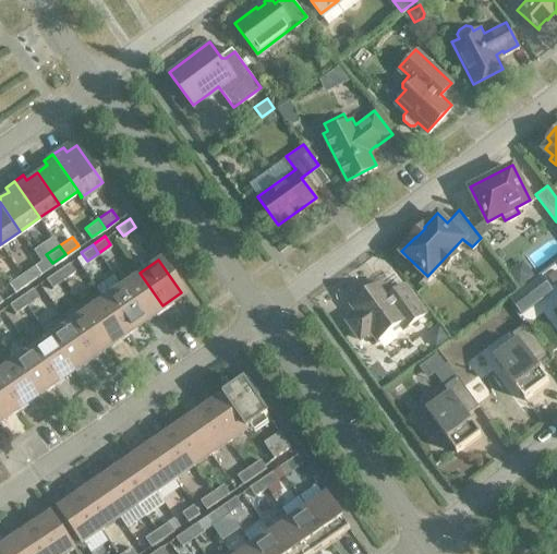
[(73,269),(68,261),(56,269),(62,278),(73,269)]
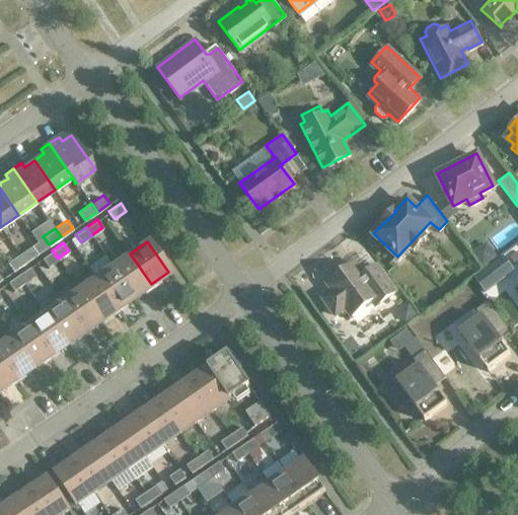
[(31,244),(19,252),(25,262),(38,252),(31,244)]
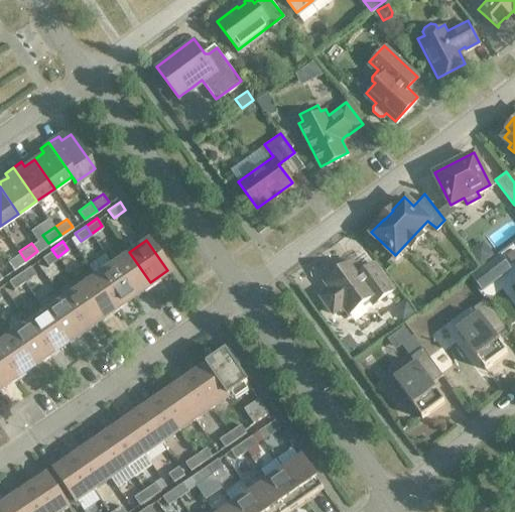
[(57,257),(51,249),(41,256),(46,264),(57,257)]
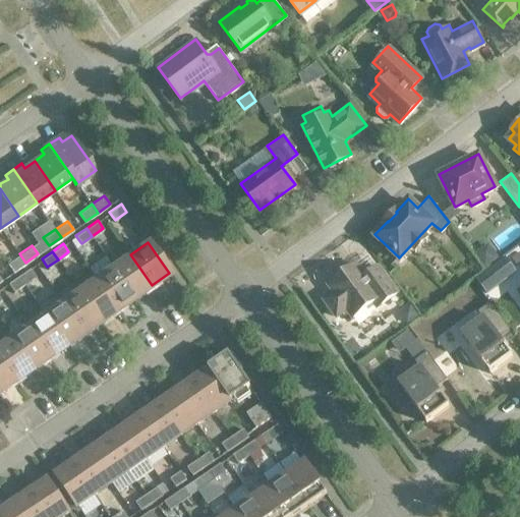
[(25,263),(19,253),(7,263),(13,271),(25,263)]
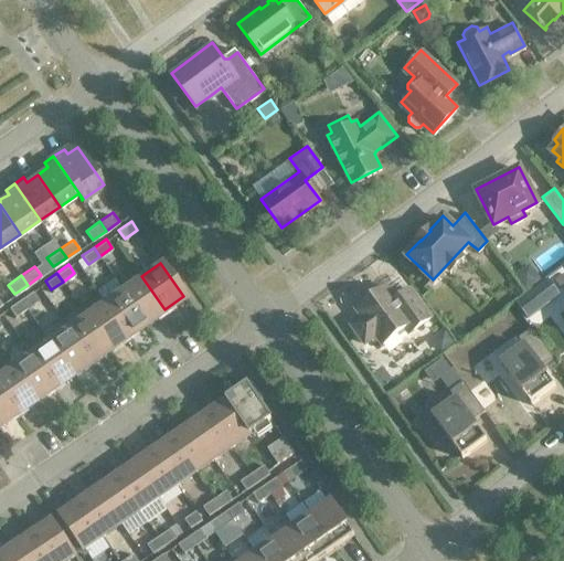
[(165,309),(141,276),(123,288),(146,323),(165,309)]
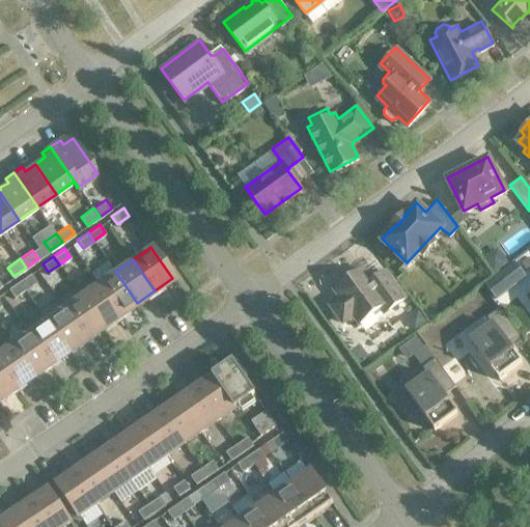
[(388,307),(403,296),(384,270),(370,280),(361,268),(334,287),(340,296),(330,304),(342,321),(352,313),(358,322),(368,313),(373,314),(386,305),(388,307)]
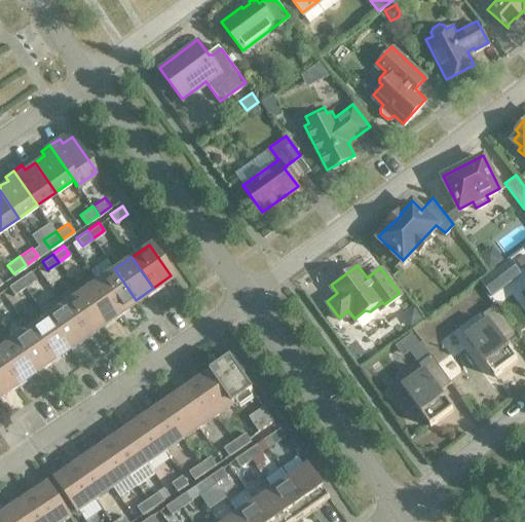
[(136,300),(114,268),(97,281),(118,311),(136,300)]
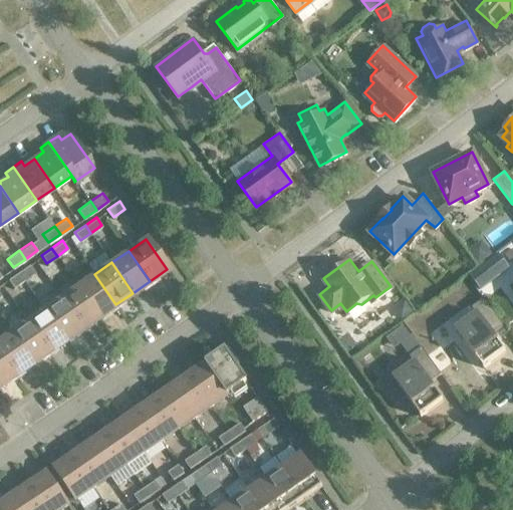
[(468,271),(479,286),(490,278),(479,263),(468,271)]
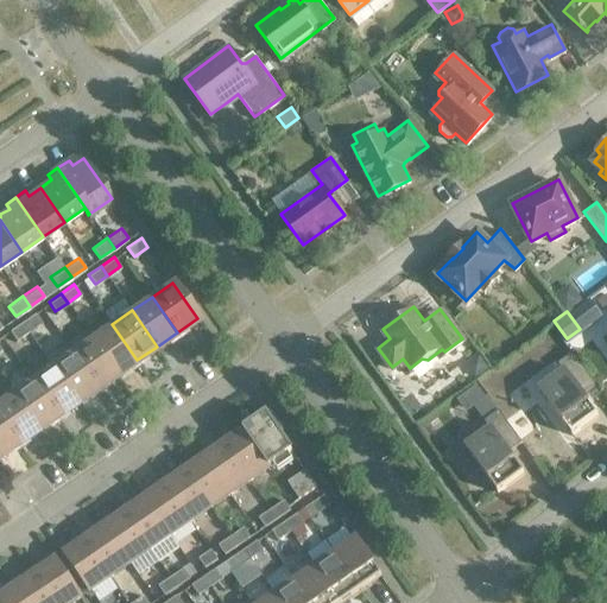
[(40,321),(33,312),(21,321),(27,330),(40,321)]
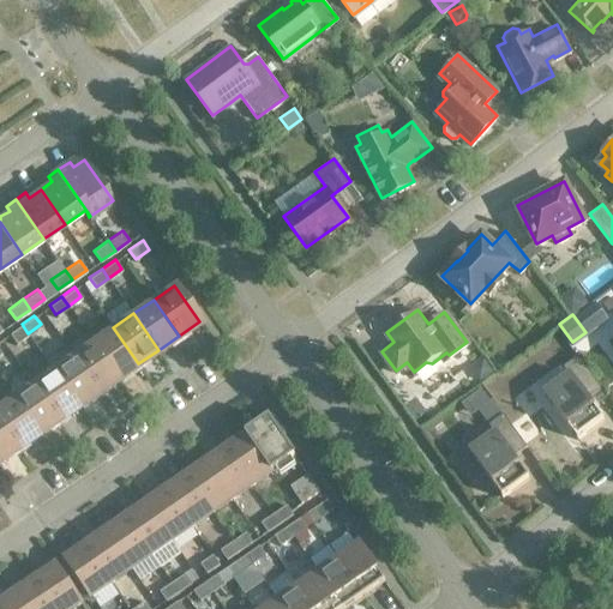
[(28,333),(22,324),(8,332),(14,342),(28,333)]
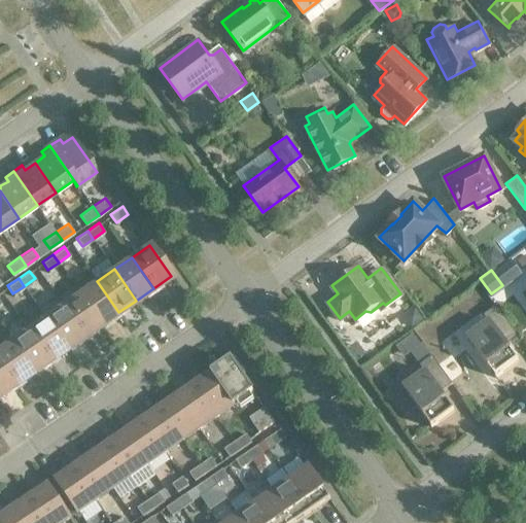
[(118,312),(97,281),(79,292),(101,324),(118,312)]
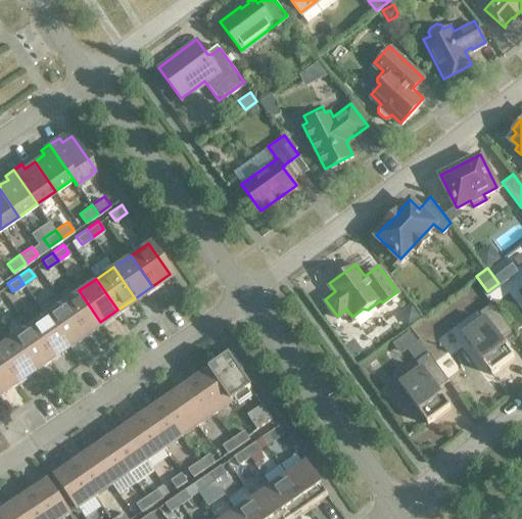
[(100,322),(79,290),(61,302),(84,334),(100,322)]
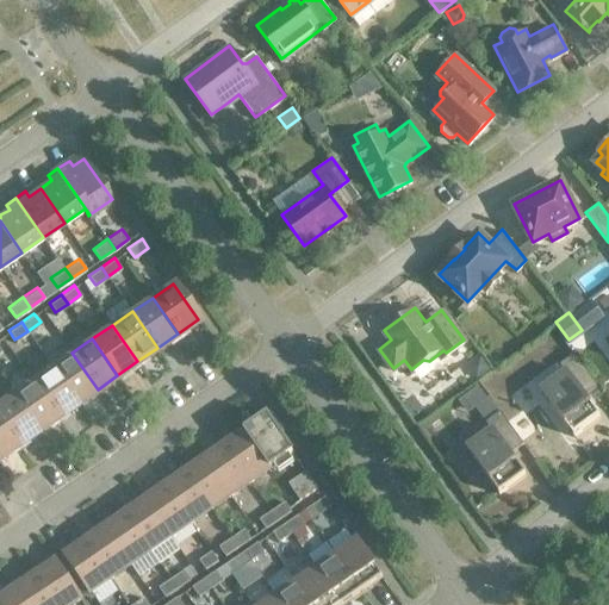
[(545,416),(554,409),(572,434),(600,415),(584,393),(597,384),(572,351),(558,362),(564,369),(539,388),(528,397),(545,419),(546,418),(545,416)]
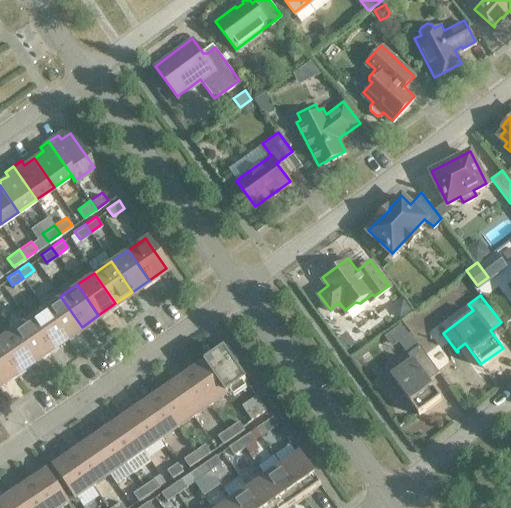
[(82,327),(60,296),(44,308),(65,338),(82,327)]
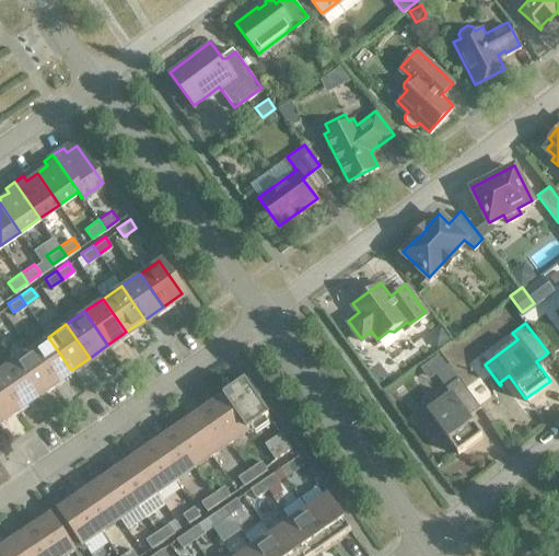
[(437,343),(447,336),(440,325),(434,329),(433,337),(437,343)]
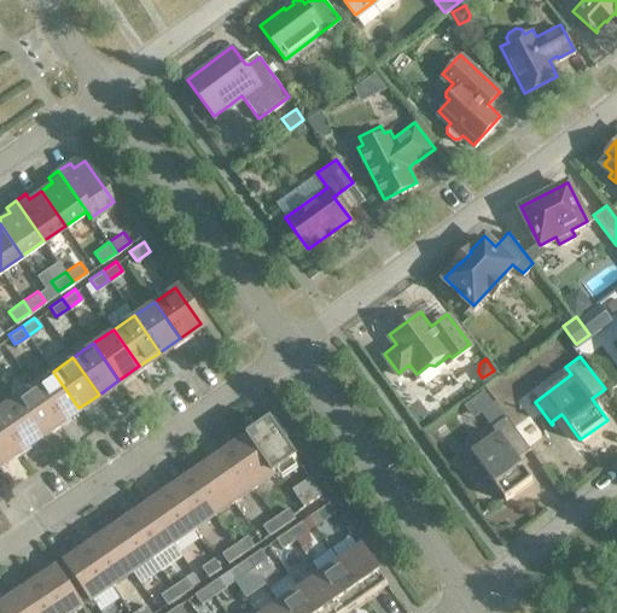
[(79,408),(53,372),(33,385),(58,422),(79,408)]
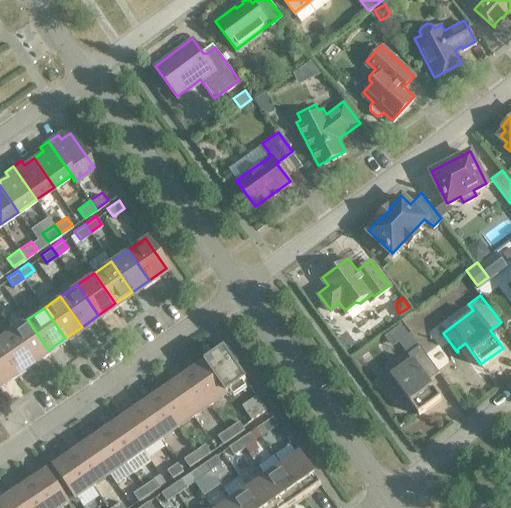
[(48,350),(27,319),(10,331),(31,361),(48,350)]
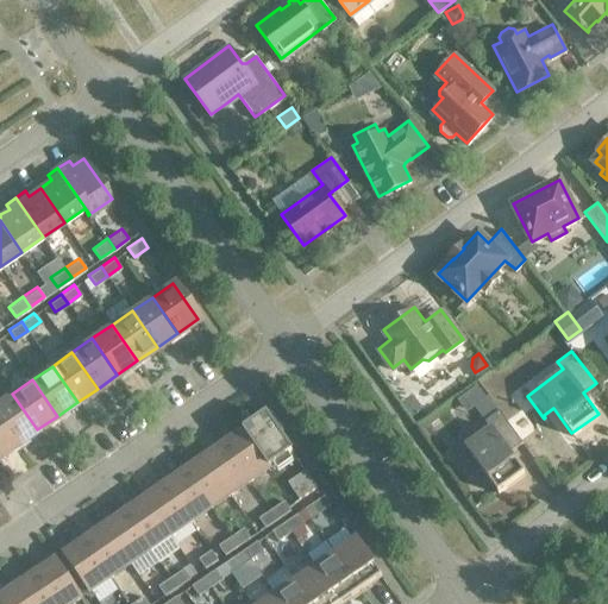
[(458,394),(467,406),(486,391),(476,379),(458,394)]
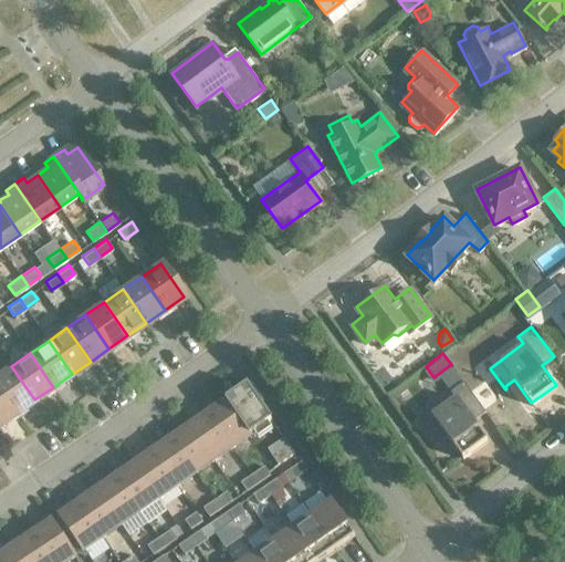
[(34,399),(11,366),(0,373),(0,389),(16,413),(34,399)]
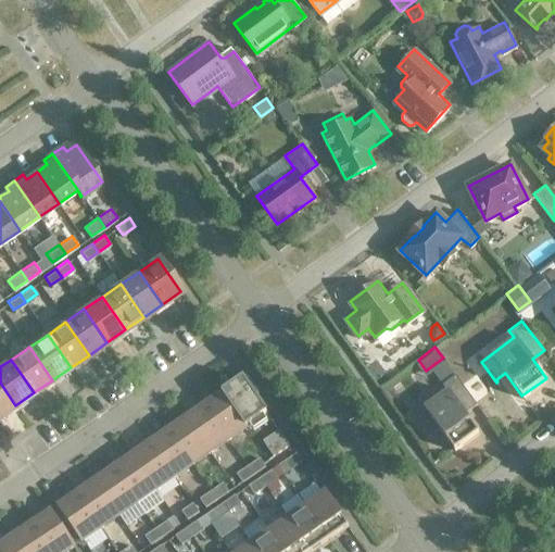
[(464,412),(476,403),(455,373),(442,383),(446,390),(414,414),(428,435),(429,434),(428,433),(438,426),(454,449),(478,431),(464,412)]
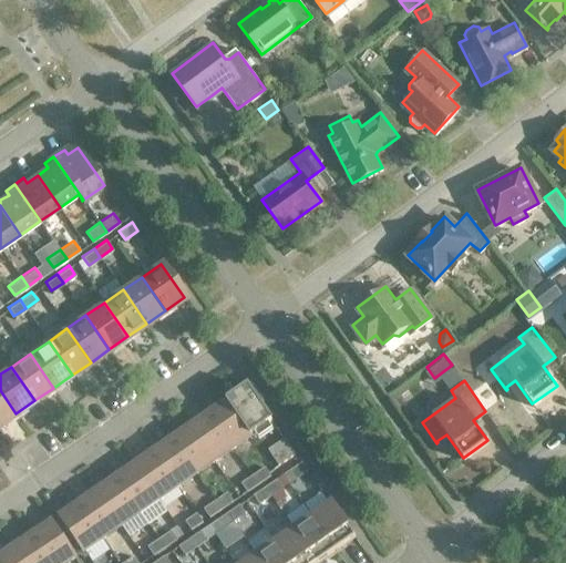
[(251,382),(248,385),(228,399),(251,433),(271,419),(259,402),(263,400),(251,382)]
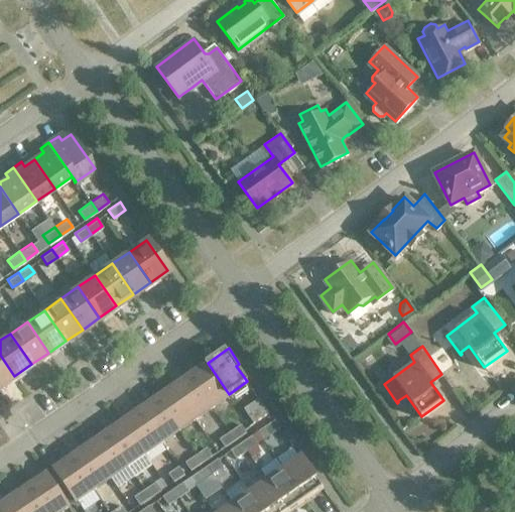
[(0,385),(14,376),(0,355),(0,385)]
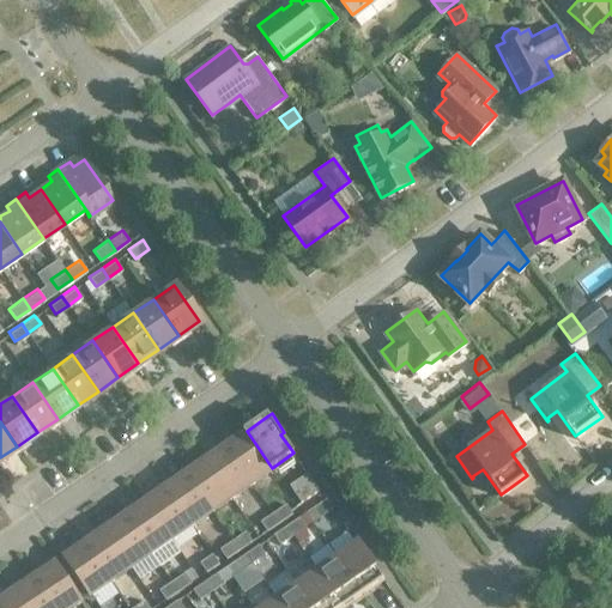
[(272,468),(247,431),(226,445),(252,481),(272,468)]
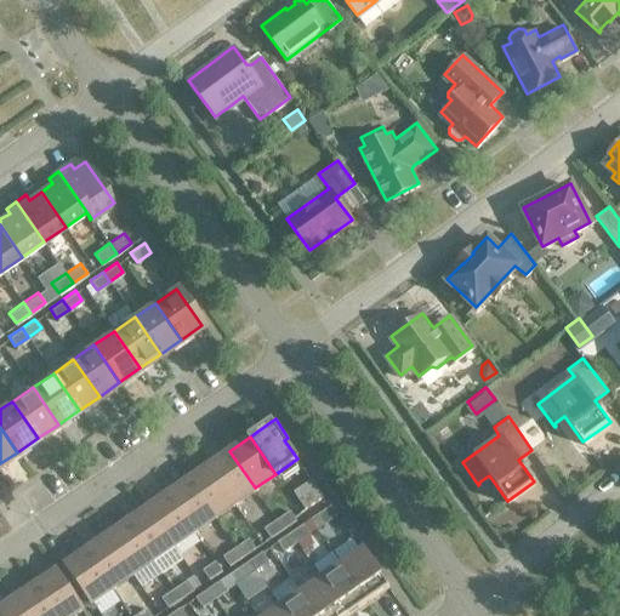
[(255,488),(229,451),(209,465),(234,502),(255,488)]
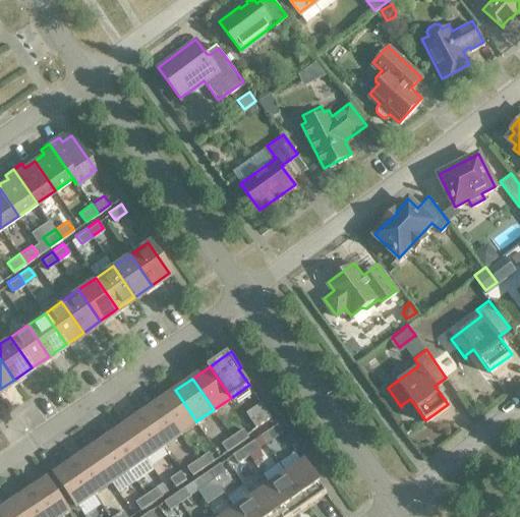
[(196,421),(175,390),(158,402),(179,433),(196,421)]
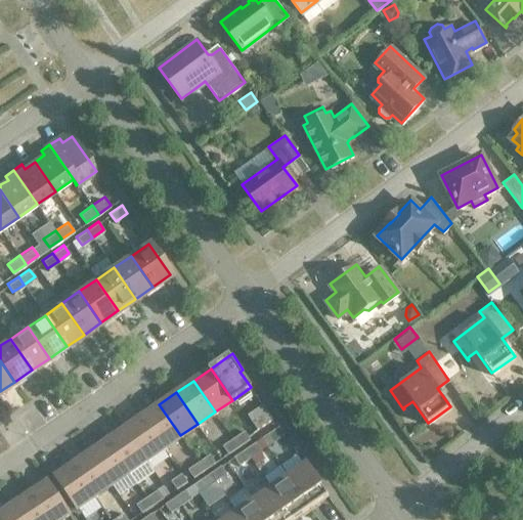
[(248,413),(252,419),(259,414),(266,408),(262,403),(248,413)]
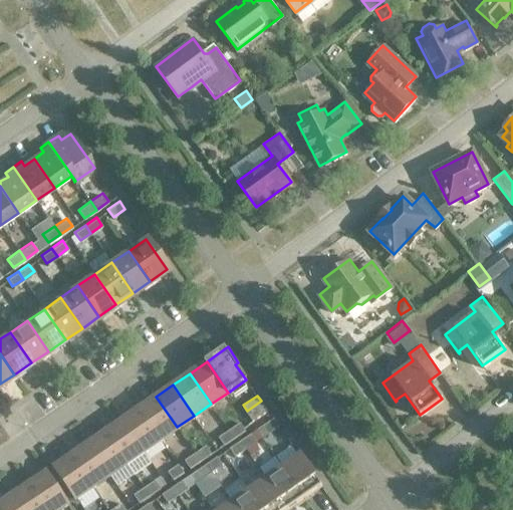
[(177,427),(156,397),(139,409),(161,439),(177,427)]
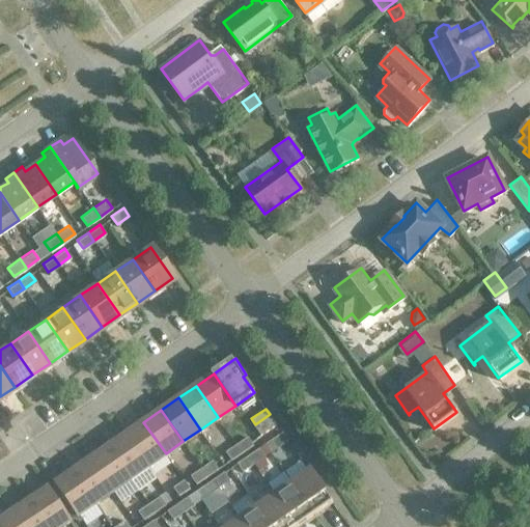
[(276,423),(270,414),(262,419),(269,428),(276,423)]
